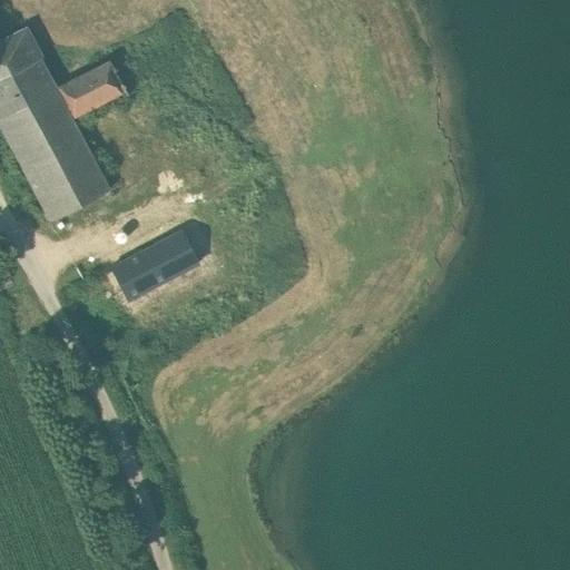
[(0,115),(56,88),(26,29),(0,41),(0,115)]
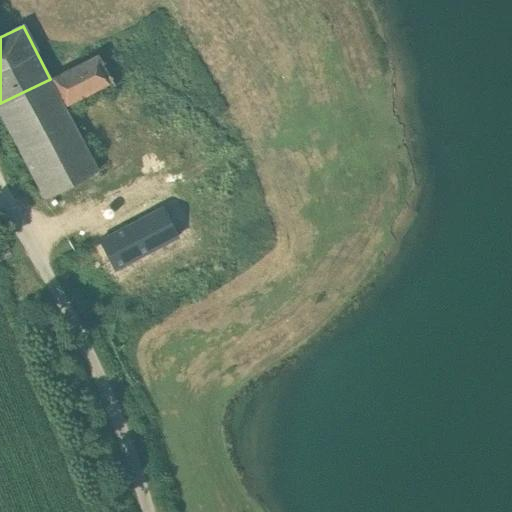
[(50,79),(0,103),(0,114),(43,198),(95,171),(62,105),(109,81),(143,147),(172,132),(188,124),(145,40),(101,62),(97,54),(50,79)]
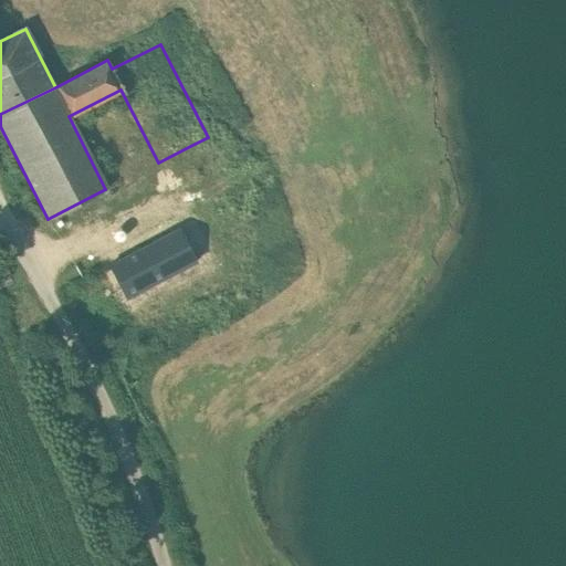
[(194,222),(178,230),(195,263),(210,255),(194,222)]
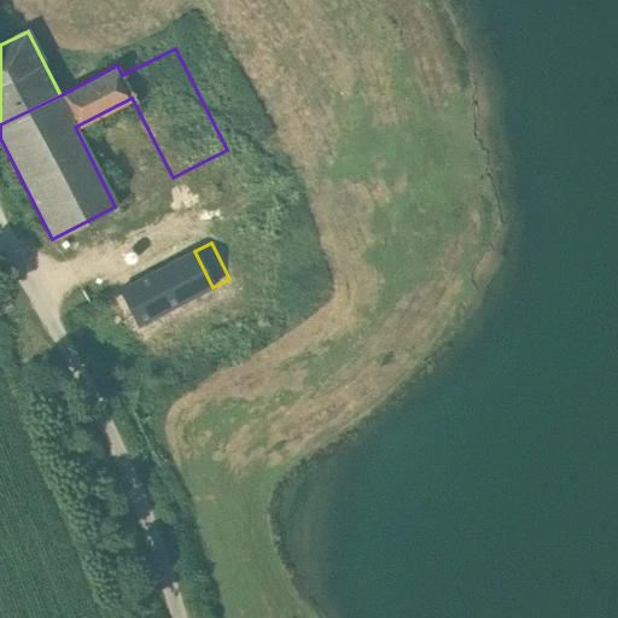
[(194,251),(120,289),(138,325),(213,287),(194,251)]
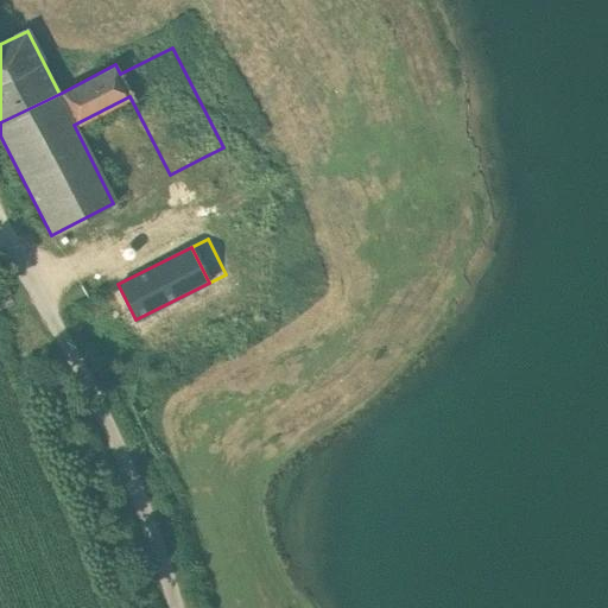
[(209,283),(135,320),(147,343),(221,305),(209,283)]
